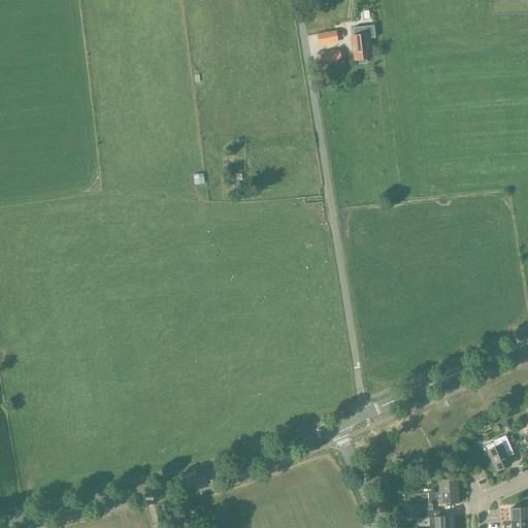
[(318,35),(320,47),(339,43),(336,32),(318,35)]
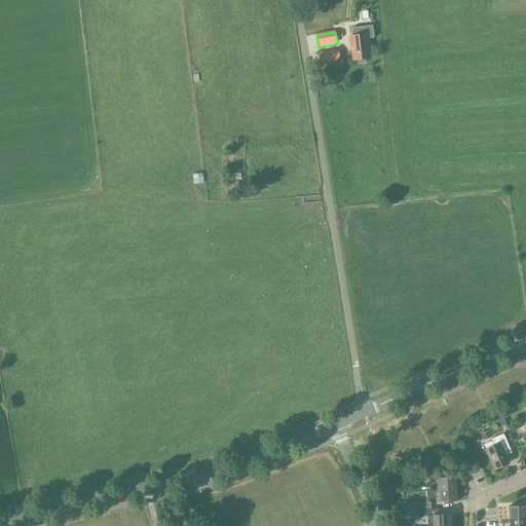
[(370,60),(367,35),(351,37),(354,61),(359,61),(359,63),(361,64),(365,63),(366,62),(366,60),(370,60)]
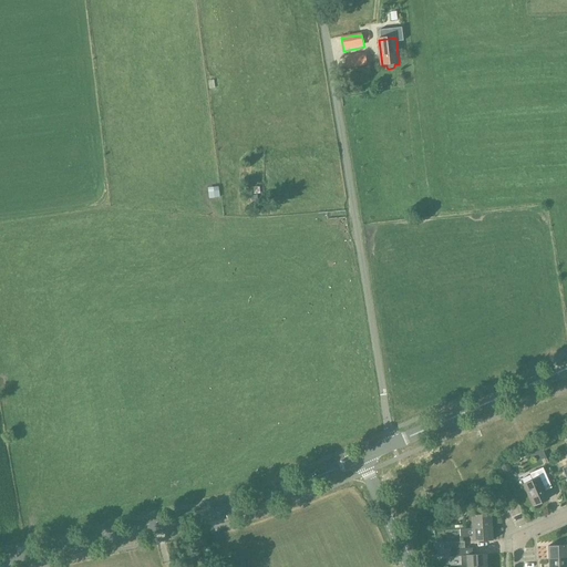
[(344,58),(347,70),(368,65),(366,53),(344,58)]
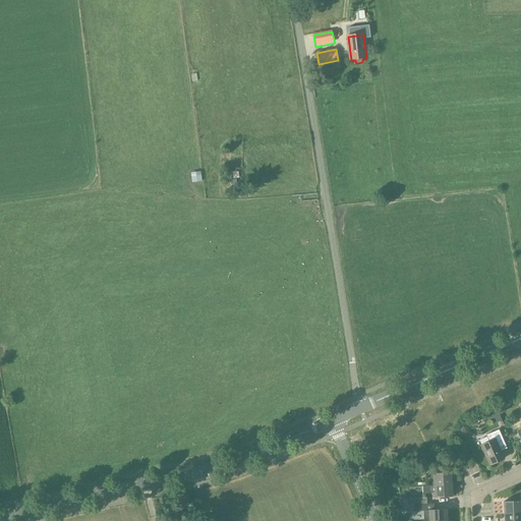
[(203,181),(201,172),(191,173),(192,183),(203,181)]
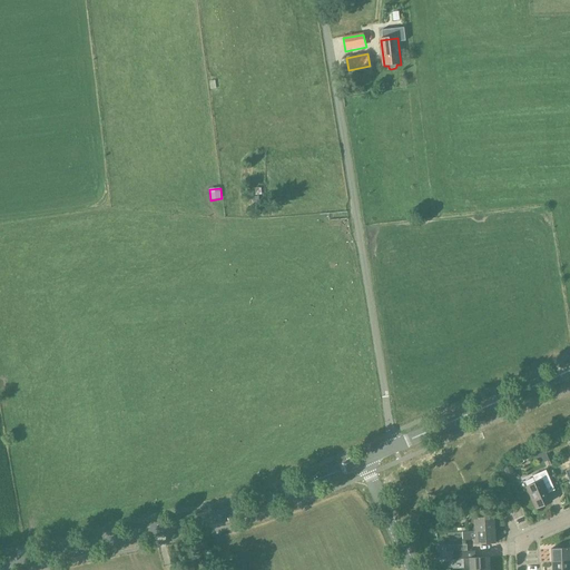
[(533,477),(537,484),(528,488),(537,509),(551,502),(544,487),(552,484),(547,471),(533,477)]
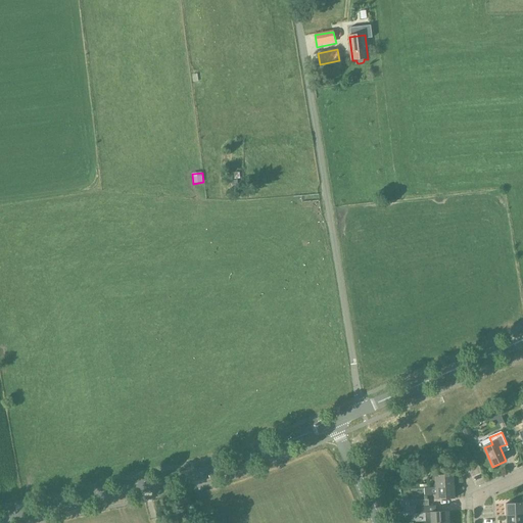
[(436,487),(454,487),(454,475),(435,476),(436,487)]
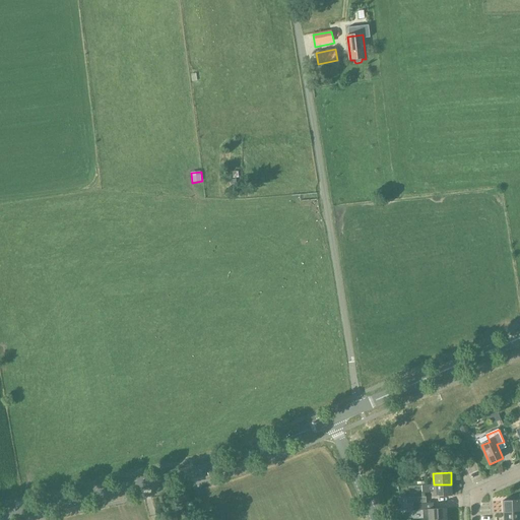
[(451,484),(434,484),(434,485),(423,485),(423,494),(434,493),(434,498),(452,497),(451,484)]
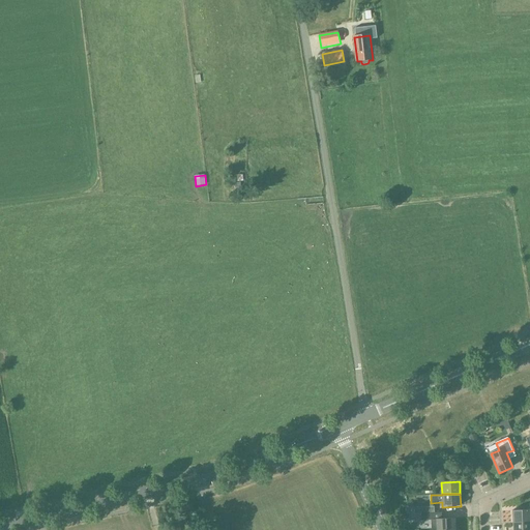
[(513,524),(529,522),(529,509),(512,511),(513,524)]
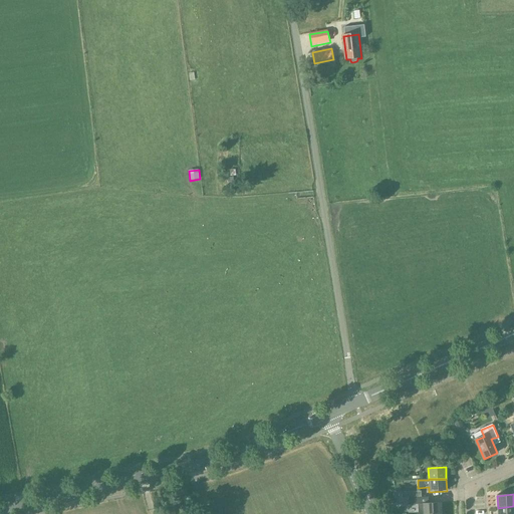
[(422,498),(409,498),(410,503),(410,505),(419,505),(419,513),(441,513),(441,503),(429,503),(429,497),(422,498)]
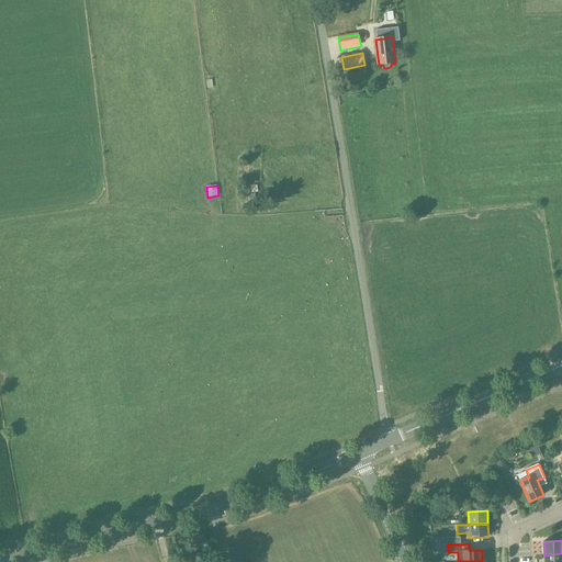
[(201,561),(199,561),(197,551),(182,554),(183,561),(201,561)]
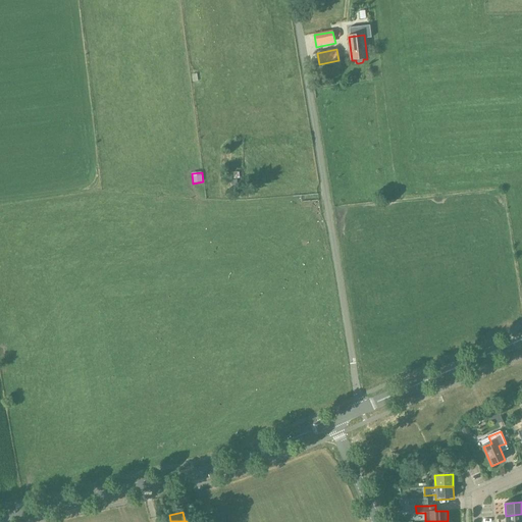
[(490,521),(498,520),(497,513),(488,514),(490,521)]
